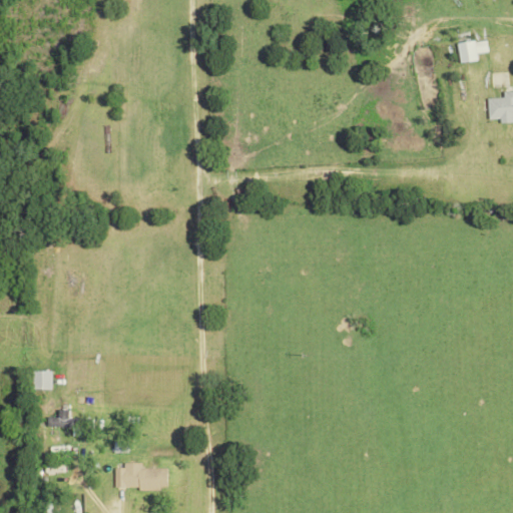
[(460,62),(477,61),(476,41),(458,43),(460,62)]
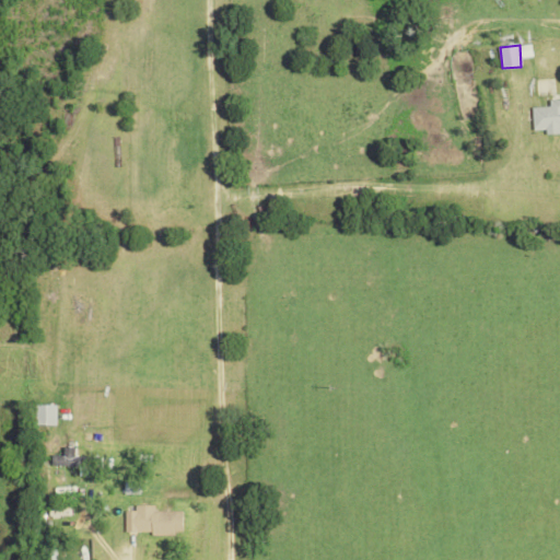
[(550,107),(533,107),(533,131),(546,130),(546,135),(559,133),(559,98),(550,100),(550,107)]
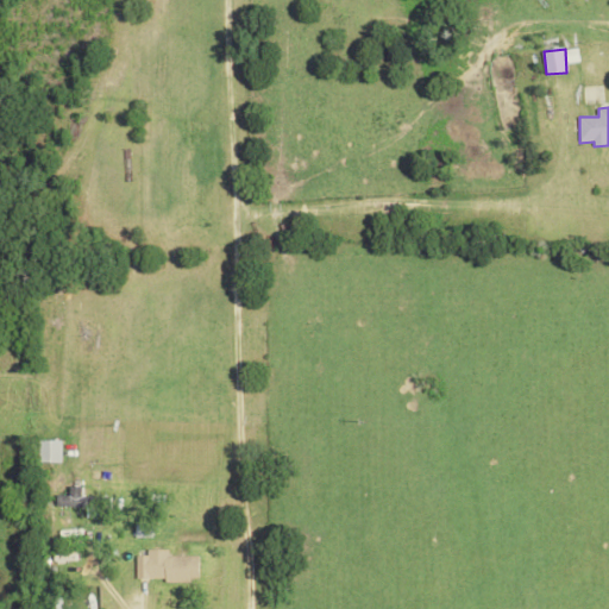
[(60,462),(61,439),(38,439),(37,460),(60,462)]
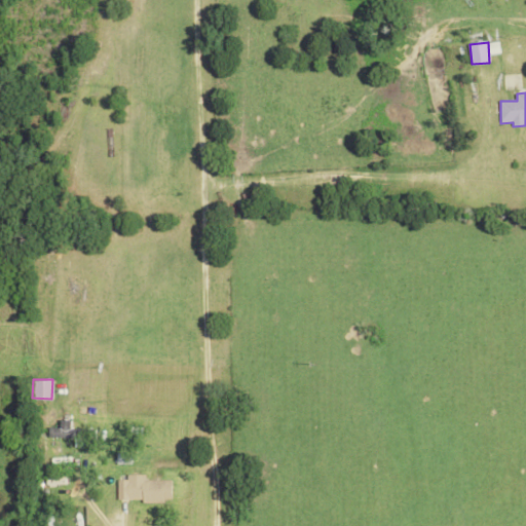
[(73,446),(84,447),(84,439),(94,440),(94,428),(70,427),(70,419),(59,418),(58,426),(47,426),(47,437),(73,438),(73,446)]
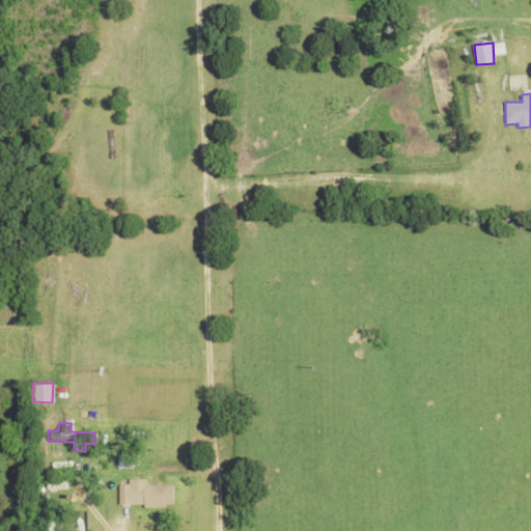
[(172,483),(146,483),(146,478),(129,478),(129,483),(118,483),(117,505),(172,505),(172,483)]
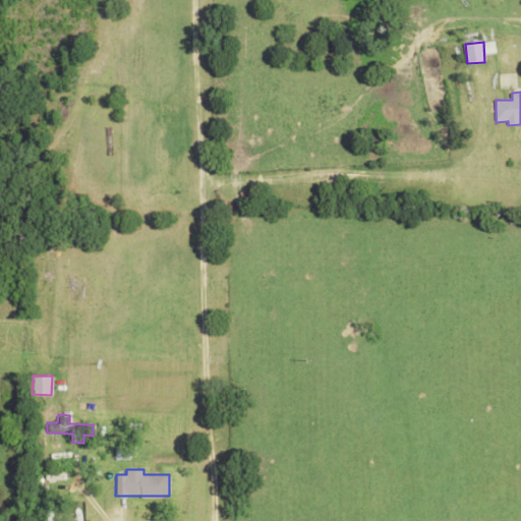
All buildings are outlined.
